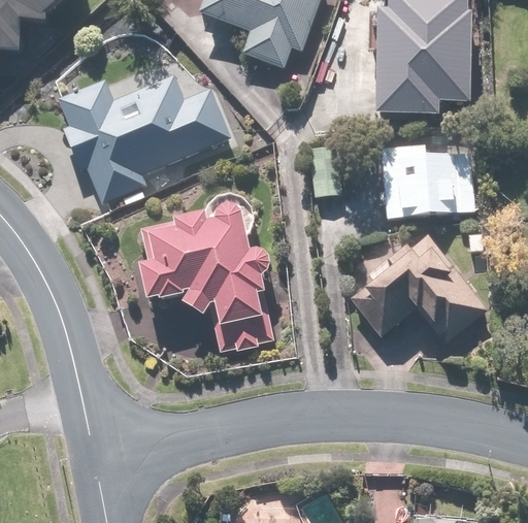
[(0,0),(0,54),(20,54),(20,24),(45,25),(45,15),(62,0),(0,0)]
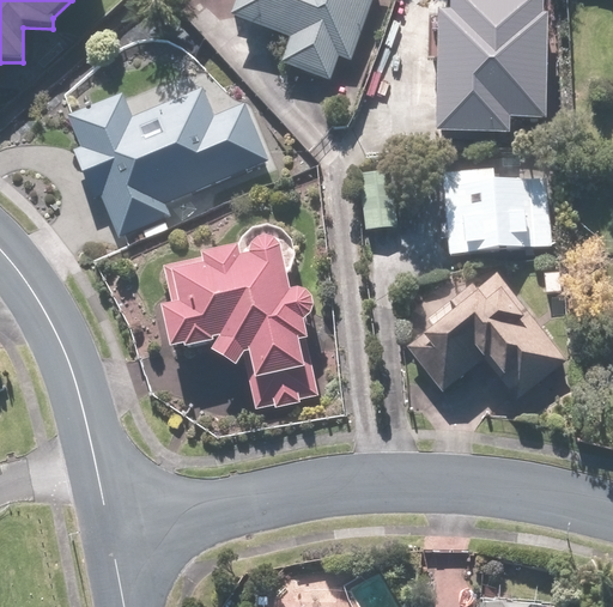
[(235,0),(229,17),(289,38),(280,64),(331,80),(339,56),(351,60),(371,0),(235,0)]
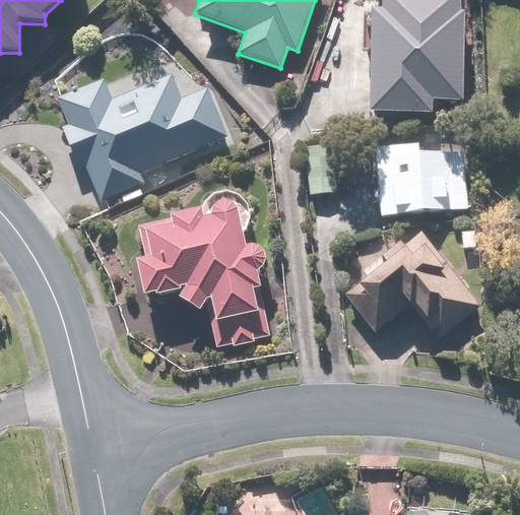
[(435,113),(435,102),(466,103),(466,0),(375,0),(376,9),(368,9),(367,113),(435,113)]
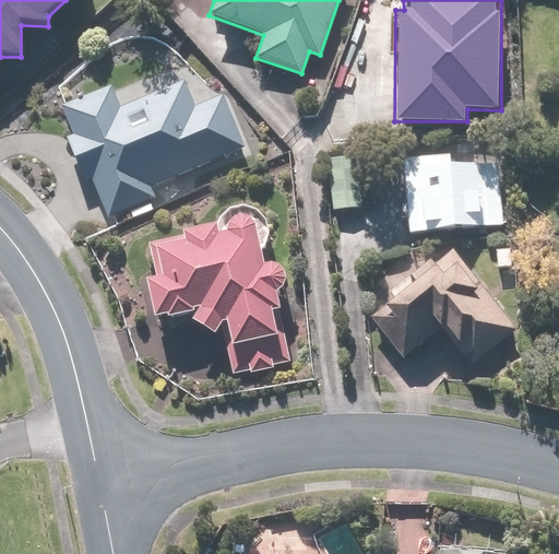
[(111,84),(61,105),(73,133),(67,136),(85,180),(92,178),(107,216),(157,196),(153,185),(217,157),(216,157),(245,145),(223,93),(194,105),(183,79),(120,106),(111,84)]
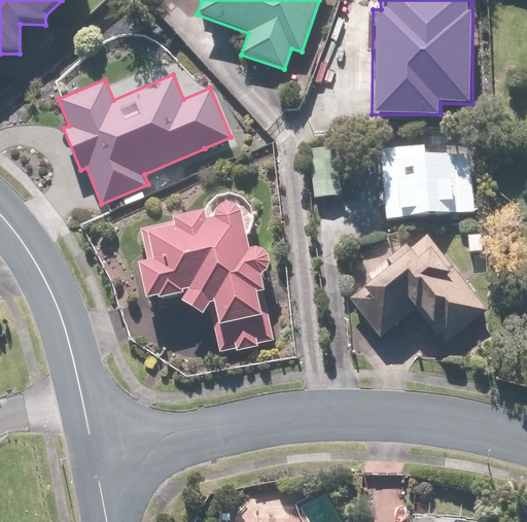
[(385,219),(428,215),(475,211),(469,150),(423,154),(422,143),(378,147),(385,219)]
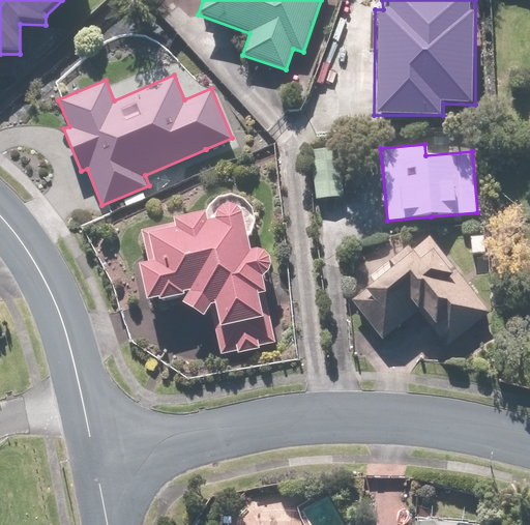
[(316,198),(343,194),(335,146),(308,150),(316,198)]
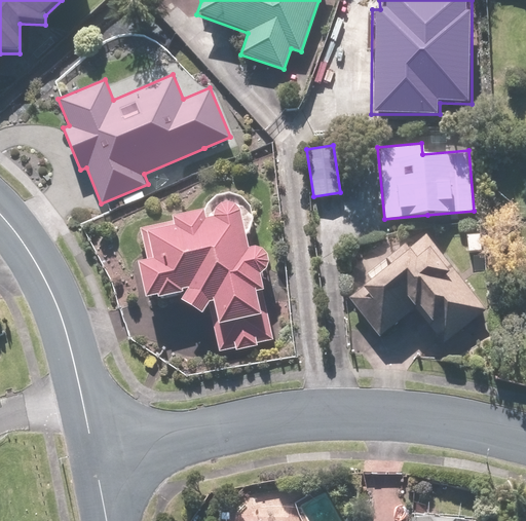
[(215,211),(213,220),(205,221),(203,212),(139,227),(147,261),(137,264),(145,299),(156,297),(157,297),(183,291),(189,289),(181,302),(202,317),(209,306),(219,350),(274,338),(266,304),(260,276),(266,270),(268,264),(267,256),(262,251),(254,249),(248,250),(240,214),(239,214),(239,213),(235,208),(228,205),(221,206),(215,211)]
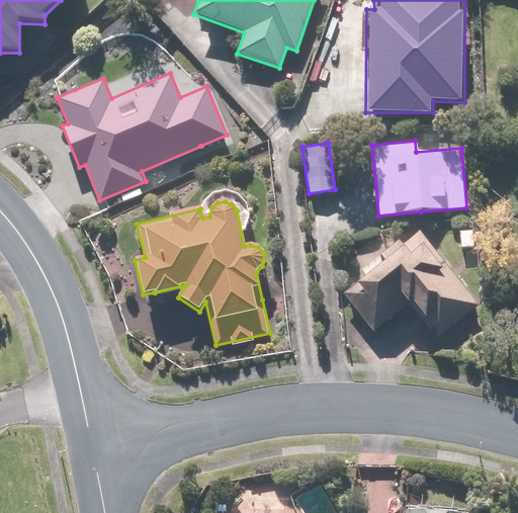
[(480,304),(419,230),(403,243),(399,238),(360,268),(365,274),(343,292),(373,330),(408,302),(437,338),(480,304)]
